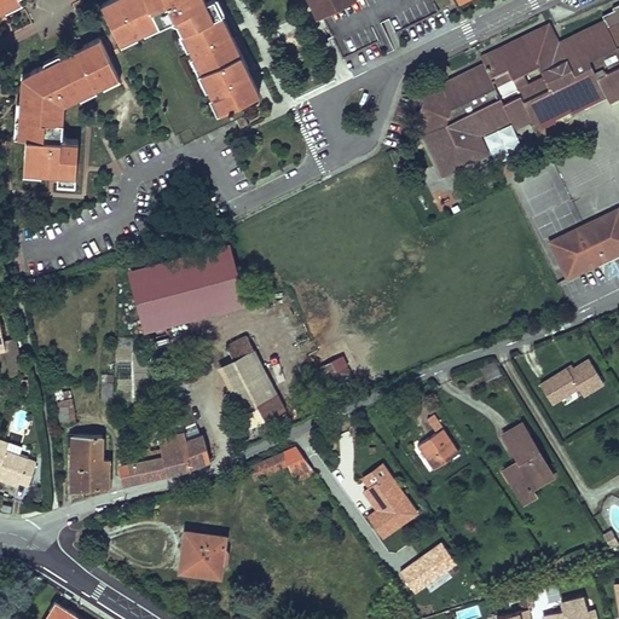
[(108,0),(102,4),(114,30),(120,41),(136,34),(137,36),(144,33),(143,30),(158,23),(160,25),(171,19),(178,22),(183,33),(185,32),(192,47),(190,48),(194,56),(196,55),(203,70),(210,86),(209,87),(212,94),(214,94),(223,110),(239,102),(260,92),(252,76),(248,77),(247,74),(244,70),(248,69),(241,53),(233,36),(229,39),(227,35),(225,32),(230,29),(221,13),(214,0),(208,0),(206,1),(200,5),(198,0),(197,0),(108,0)]
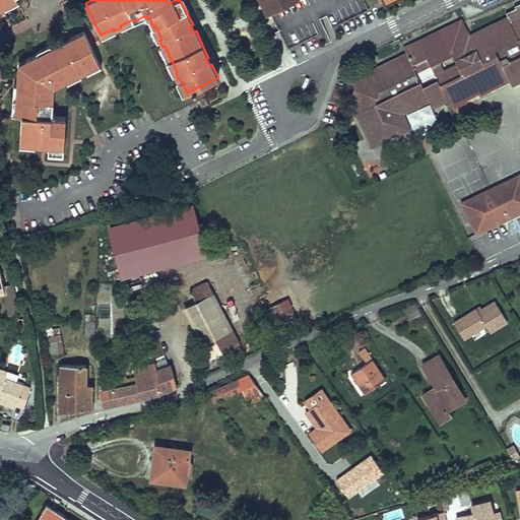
[(269,11),(290,0),(259,0),(266,12),(269,11)]
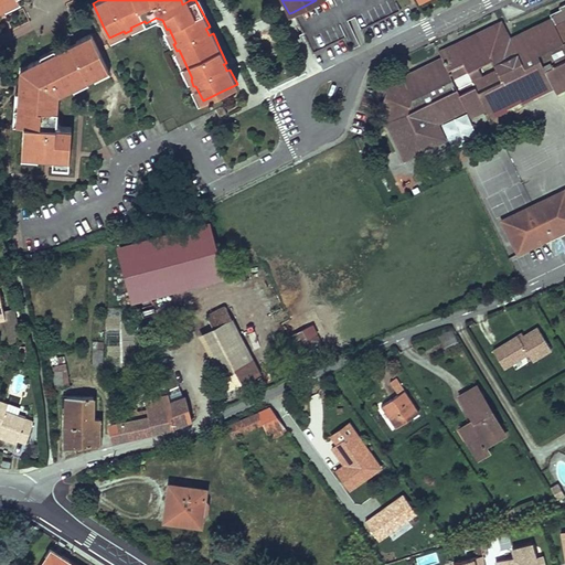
[(316,0),(292,12),(311,51),(398,9),(394,0),(316,0)]
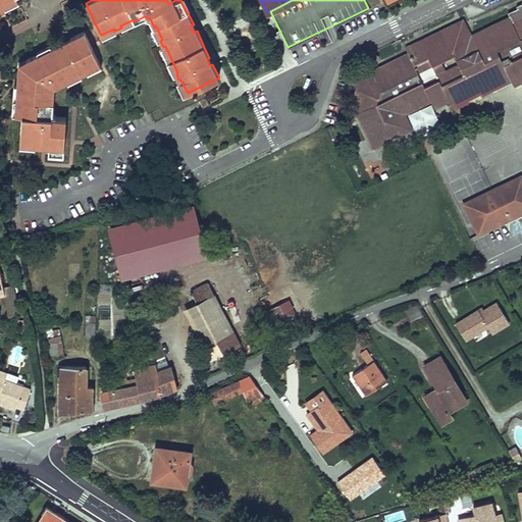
[(449,99),(453,107),(467,100),(466,97),(480,91),(481,94),(497,86),(493,80),(499,76),(500,80),(502,83),(503,83),(505,83),(511,80),(513,85),(521,80),(521,3),(516,6),(517,8),(508,13),(510,18),(485,31),(485,30),(473,36),(472,41),(468,44),(458,23),(432,38),(433,41),(422,48),(423,49),(419,51),(416,45),(415,43),(405,48),(408,53),(383,67),(386,72),(381,74),(380,73),(373,76),(373,75),(356,84),(357,86),(354,94),(352,95),(360,112),(356,114),(362,127),(365,126),(372,141),(377,138),(380,144),(402,134),(406,119),(403,113),(404,108),(408,110),(430,100),(433,107),(449,99)]
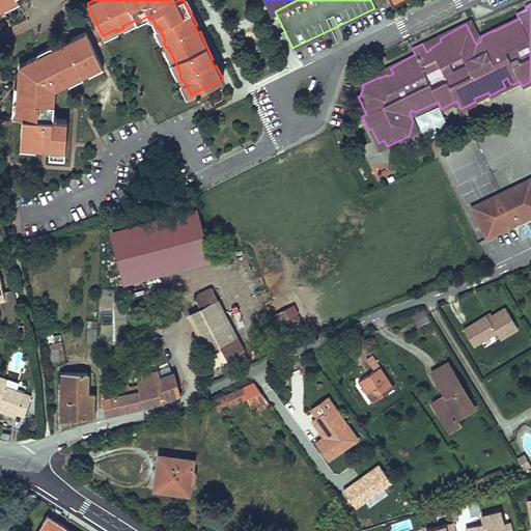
[(122,26),(123,28),(137,22),(136,20),(122,26)]
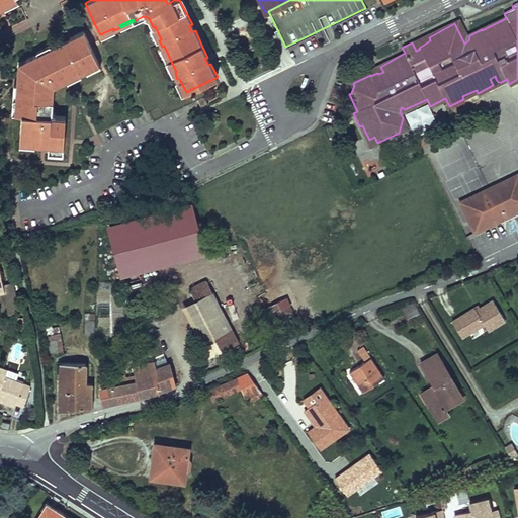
[(458,21),(454,23),(464,44),(468,40),(469,35),(466,37),(458,21)]
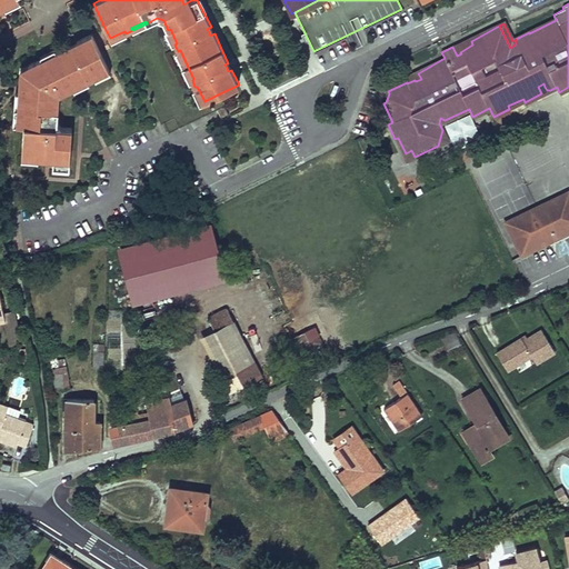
[(170,29),(168,30),(175,45),(177,43),(170,29)]
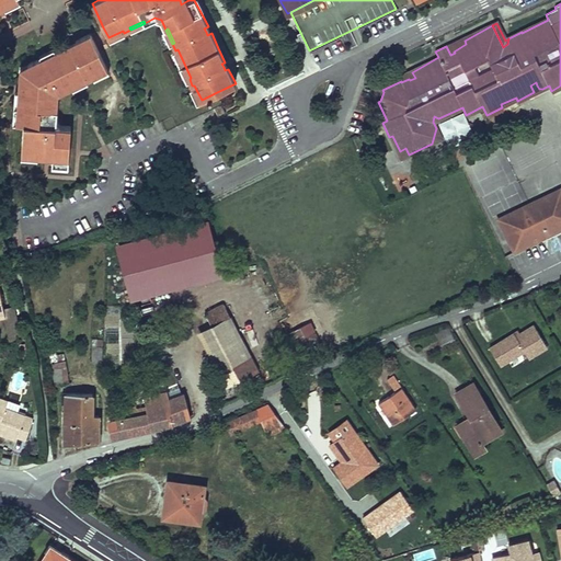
[(19,107),(18,123),(23,124),(22,153),(37,155),(37,157),(45,158),(45,155),(48,156),(53,156),(53,158),(52,163),(68,164),(68,159),(71,127),(60,126),(56,121),(58,94),(72,88),(71,86),(87,79),(87,80),(93,77),(93,76),(107,68),(90,34),(76,41),(77,43),(73,45),(70,46),(69,44),(55,52),(56,53),(42,60),(41,58),(27,65),(29,66),(20,78),(24,81),(23,86),(23,91),(20,91),(19,107)]
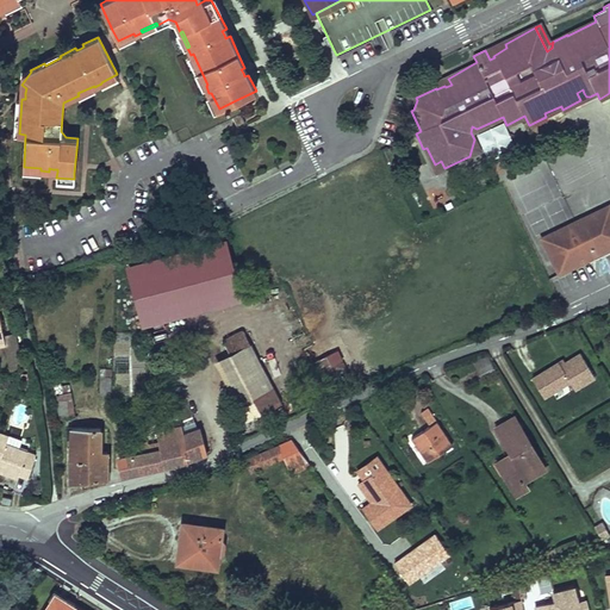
[(505,44),(486,53),(490,60),(495,57),(493,56),(506,48),(505,44)]
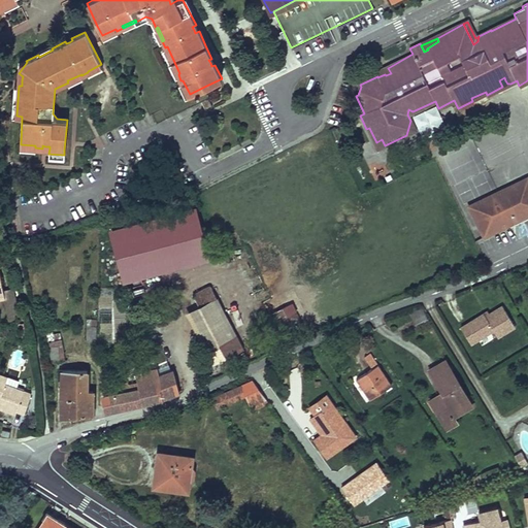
[(167,46),(165,47),(171,61),(173,60),(167,46)]
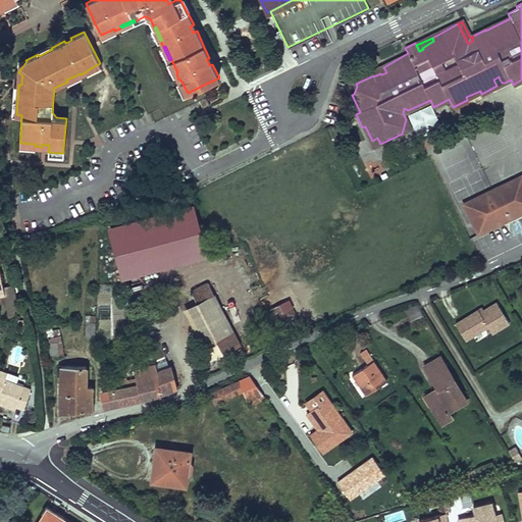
[(51,48),(38,54),(39,56),(52,49),(51,48)]
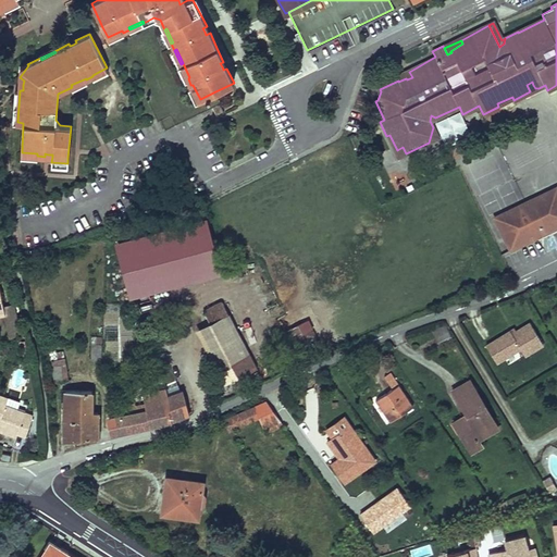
[(181,64),(188,78),(189,77),(183,63),(181,64)]
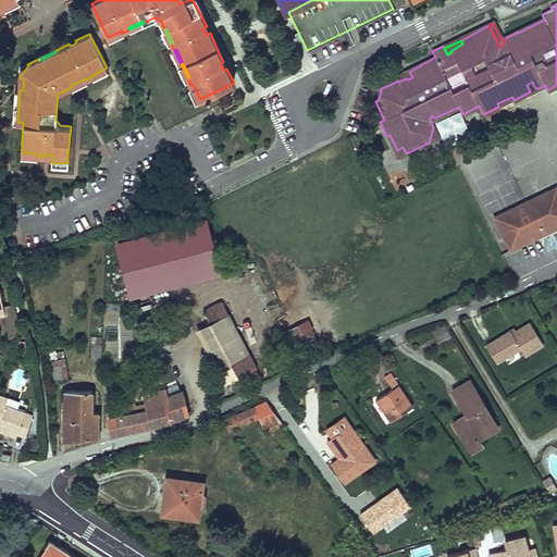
[(93,75),(93,76),(108,70),(107,67),(93,75)]
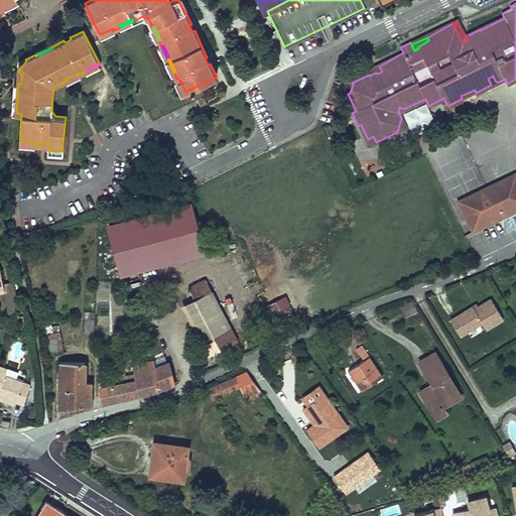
[(379,67),(368,72),(369,75),(369,76),(376,73),(377,74),(382,72),(379,67)]
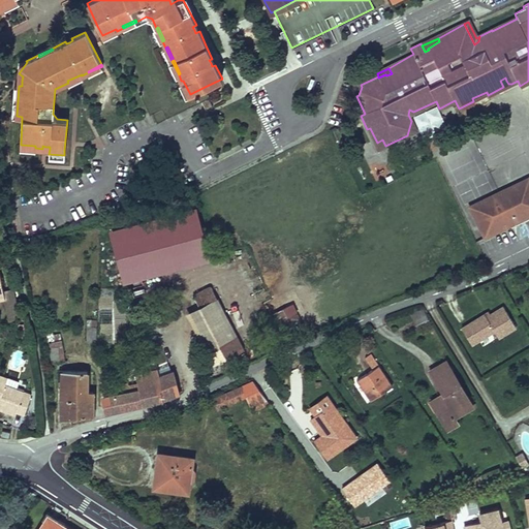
[(67,81),(68,83),(82,75),(82,74),(67,81)]
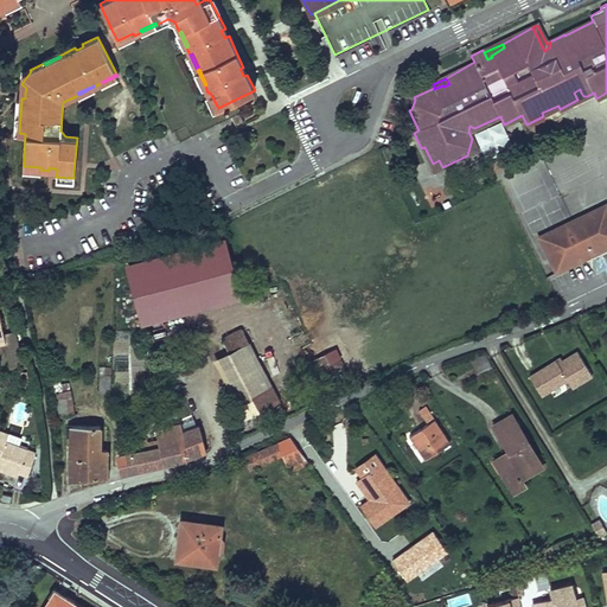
[(574,93),(577,100),(587,96),(585,96),(583,96),(581,93),(580,89),(574,93)]
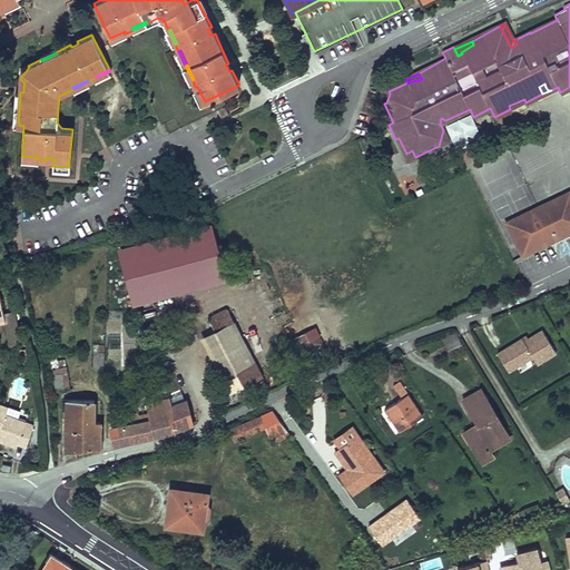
[(195,87),(203,101),(205,101),(197,87),(195,87)]
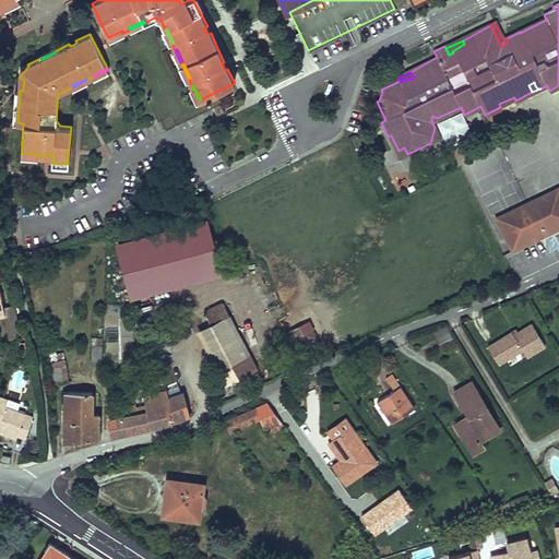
[(499,104),(500,107),(515,100),(514,97),(499,104)]
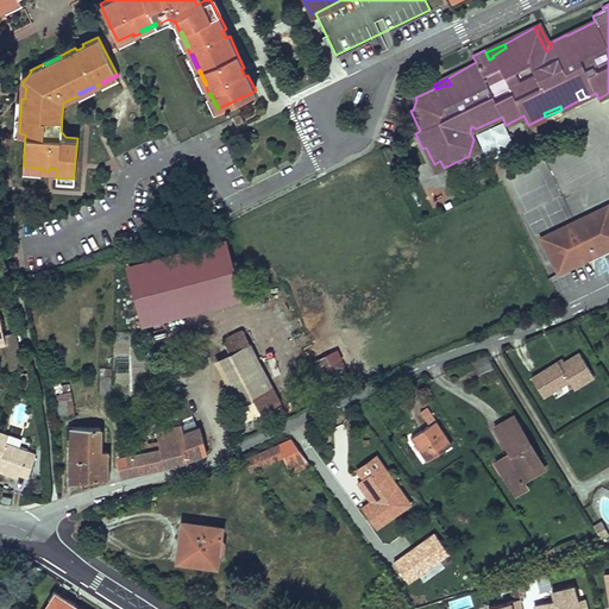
[(233,117),(238,126),(245,123),(240,113),(233,117)]
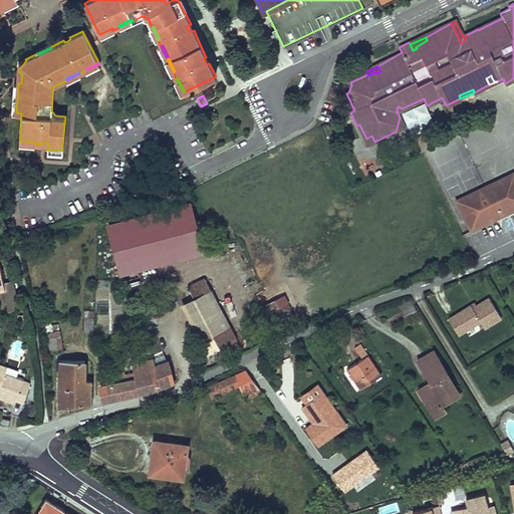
[(431,106),(433,114),(443,110),(440,103),(431,106)]
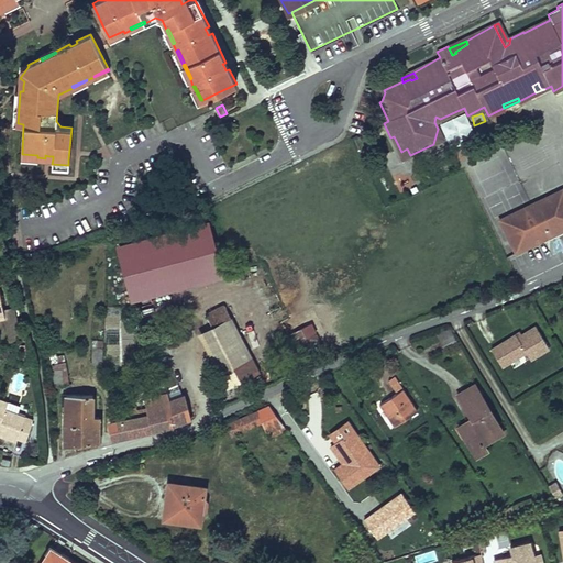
[(167,131),(177,127),(173,116),(162,121),(167,131)]
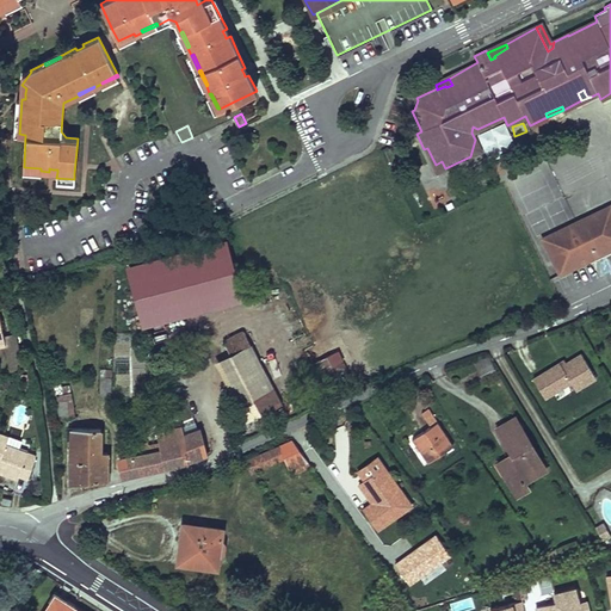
[(475,140),(470,156),(480,152),(475,140)]
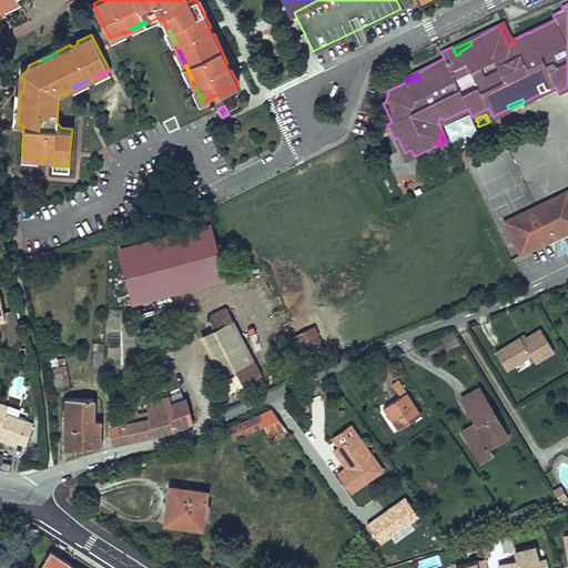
[(557,206),(567,201),(567,200),(567,198),(555,203),(557,206)]
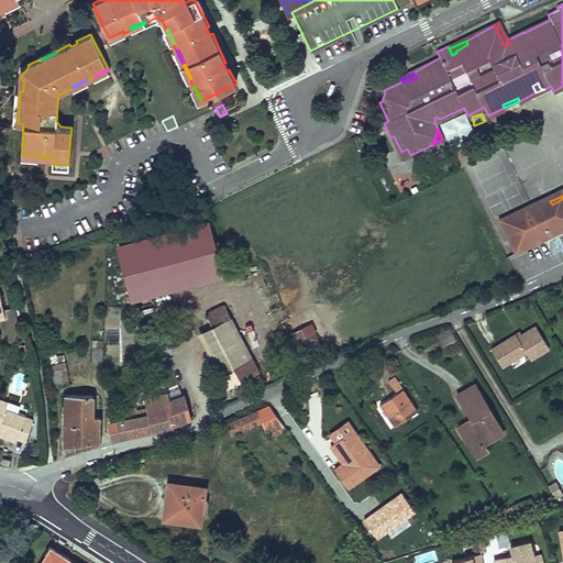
[(562,199),(552,205),(550,201),(531,211),(511,221),(519,236),(511,240),(516,252),(562,233),(562,199)]
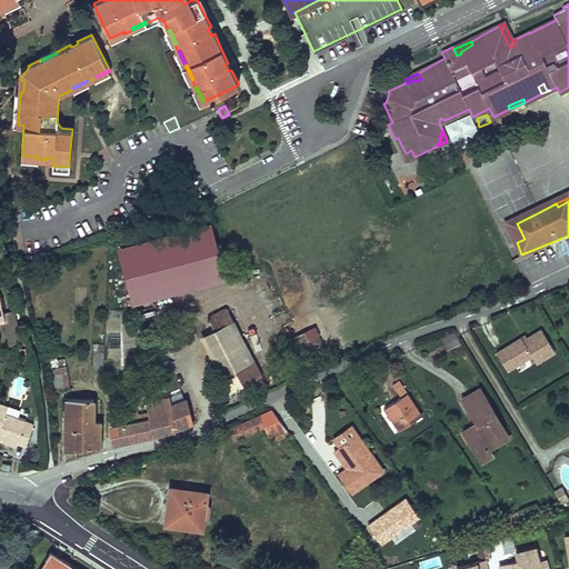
[(132,306),(228,282),(211,223),(117,250),(132,306)]
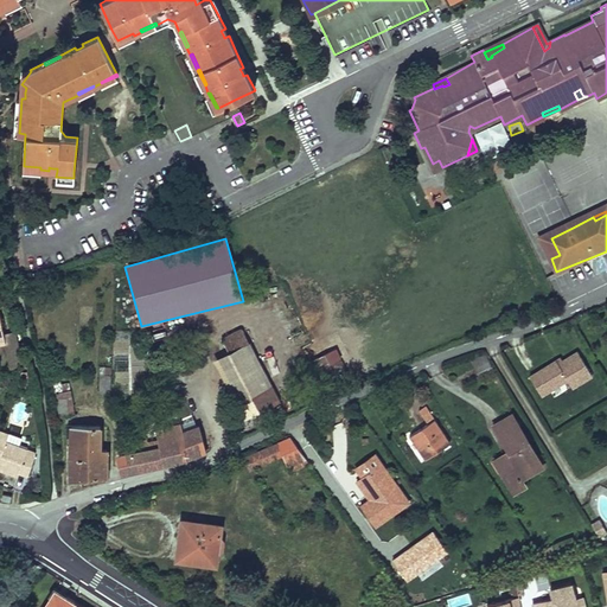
[(560,255),(551,238),(543,242),(551,259),(560,255)]
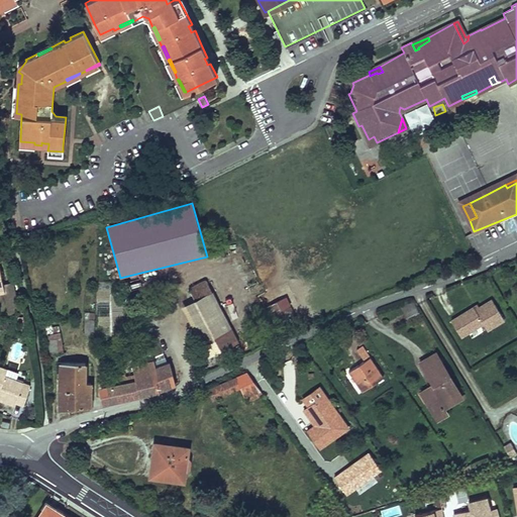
[(190,289),(196,301),(213,292),(207,280),(190,289)]
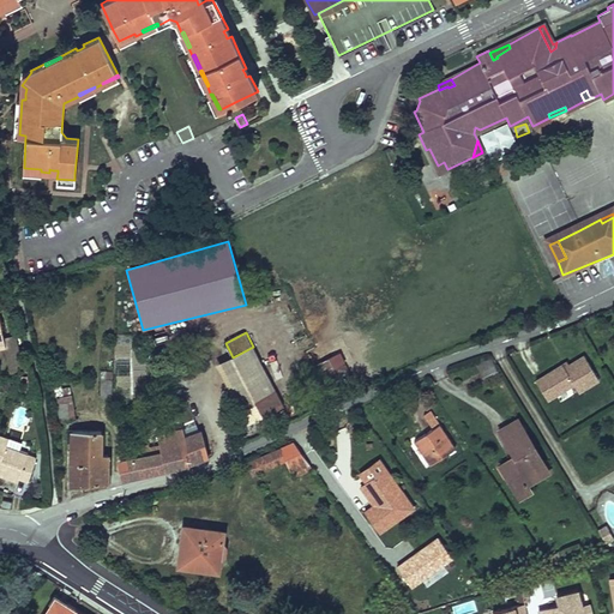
[(19,367),(16,349),(12,335),(4,337),(6,345),(11,369),(19,367)]
